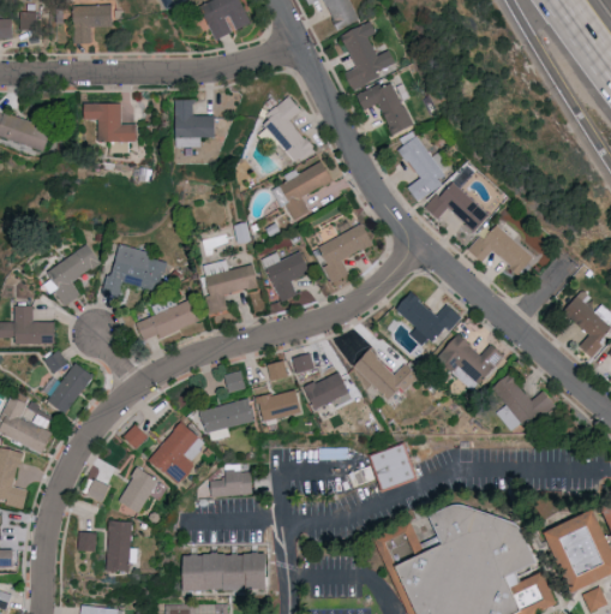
[(208,0),(197,6),(215,41),(232,33),(232,31),(250,23),(238,0),(208,0)]
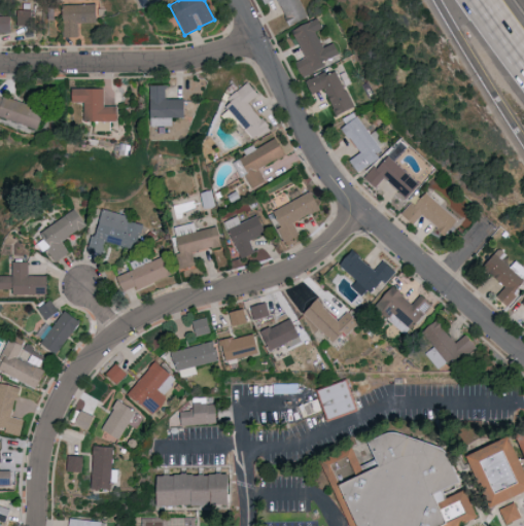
[(262,0),(264,4),(273,0),(277,0),(287,26),(307,18),(299,0),(262,0)]
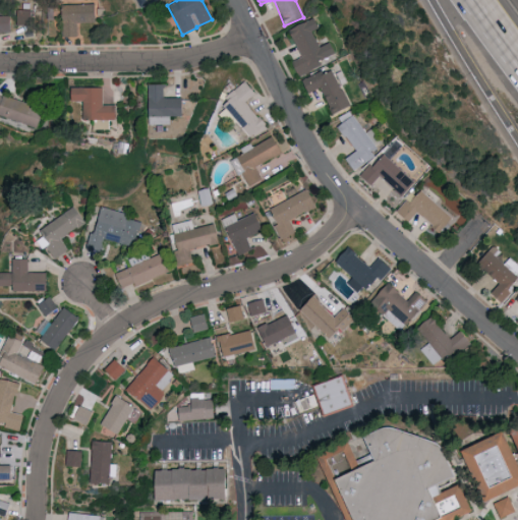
[(94,5),(61,6),(62,37),(76,36),(76,23),(94,22),(94,5)]
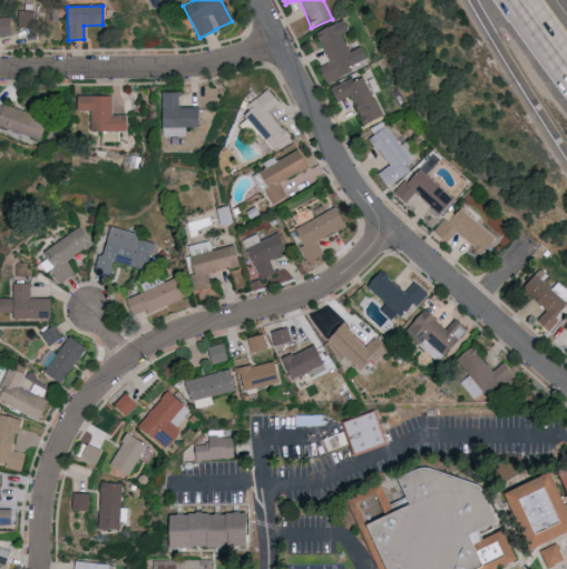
[(16,10),(16,28),(30,28),(31,11),(16,10)]
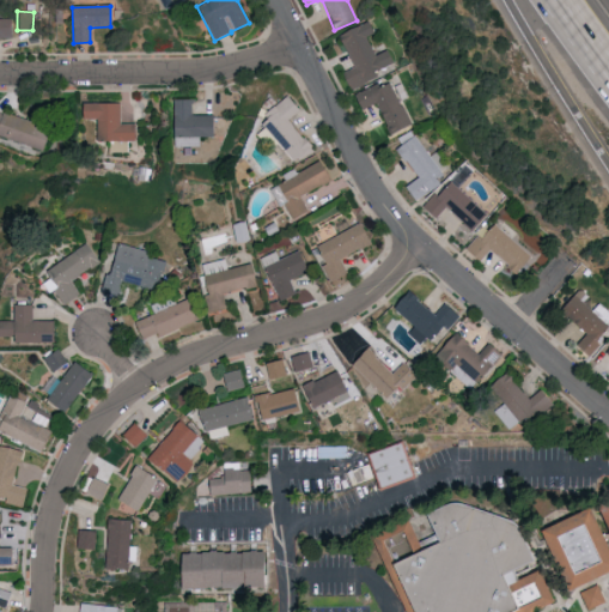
[(0,40),(12,40),(12,19),(0,19),(0,40)]
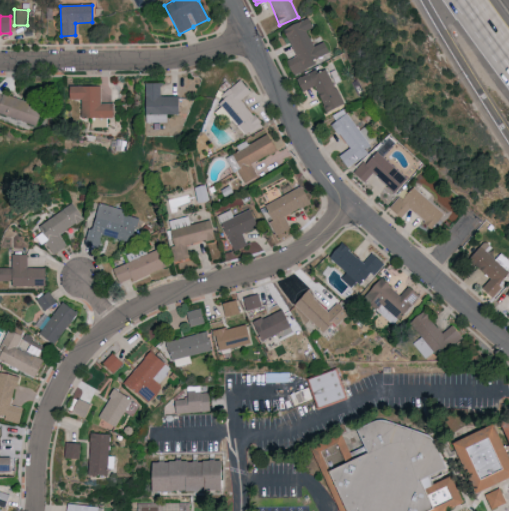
[(283,29),(295,56),(286,60),(291,72),(330,55),(324,41),(313,46),(307,31),(313,28),(309,18),(283,29)]
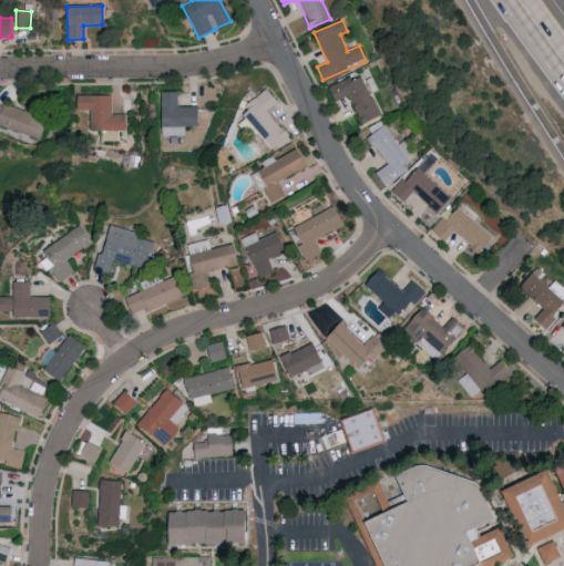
[(328,86),(335,102),(349,95),(361,125),(380,116),(362,78),(354,82),(351,76),(328,86)]
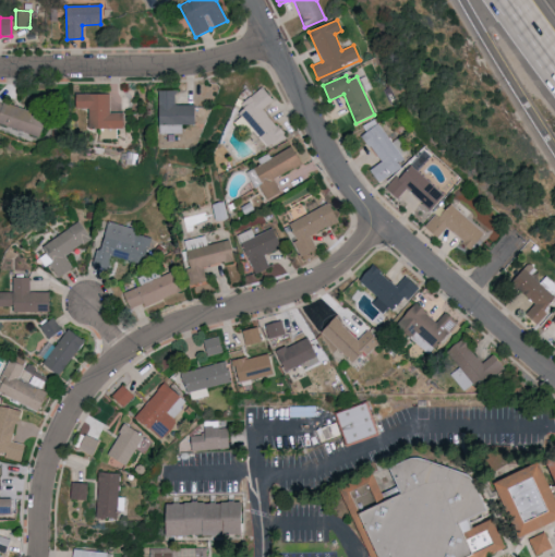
[(266,148),(285,137),(268,112),(277,107),(266,89),(239,107),(266,148)]
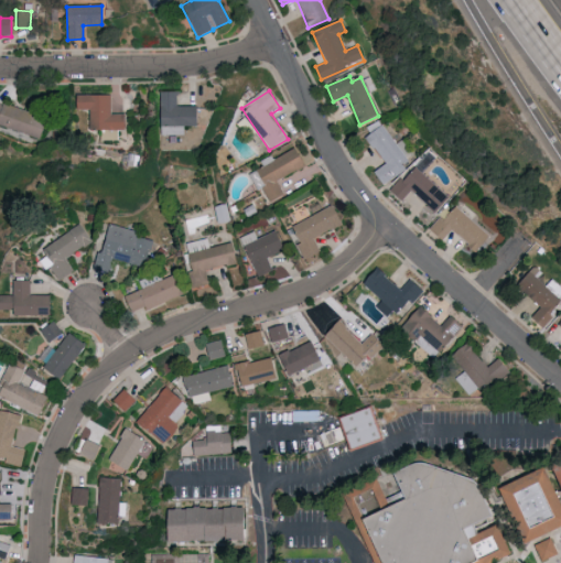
[(161,136),(184,134),(183,126),(196,126),(196,106),(176,107),(176,91),(160,91),(161,136)]
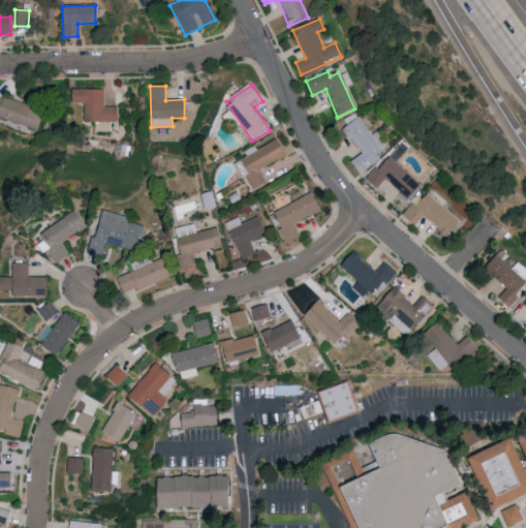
[(117,106),(103,106),(103,89),(72,88),(71,102),(84,102),(84,121),(116,122),(117,106)]
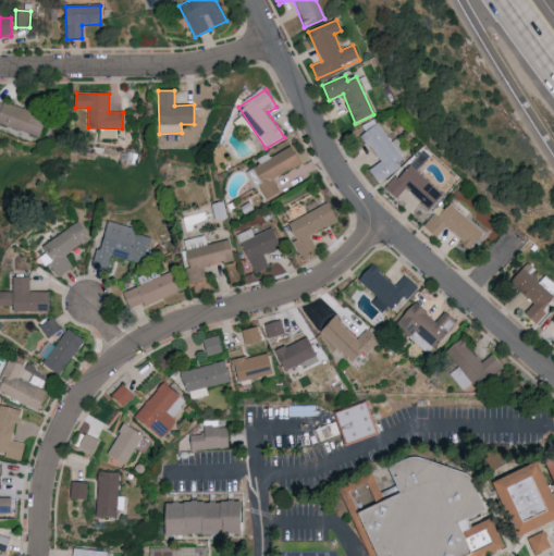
[(0,124),(38,137),(46,115),(0,100),(0,124)]
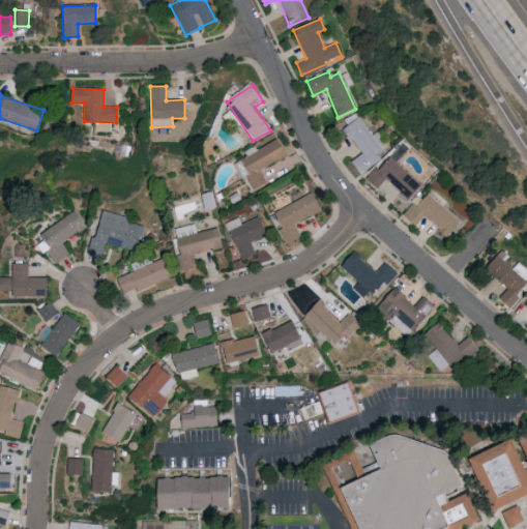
[(380,159),(377,155),(383,150),(355,112),(341,123),(362,153),(351,162),(360,174),(380,159)]
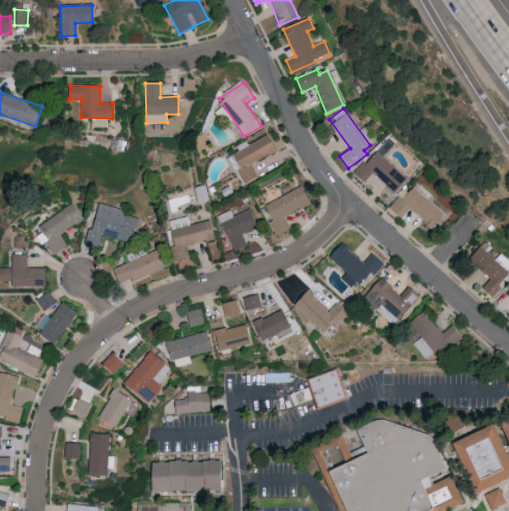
[(226,158),(233,174),(238,172),(243,183),(257,177),(250,163),(277,151),(269,134),(247,144),(246,142),(236,146),(238,152),(226,158)]
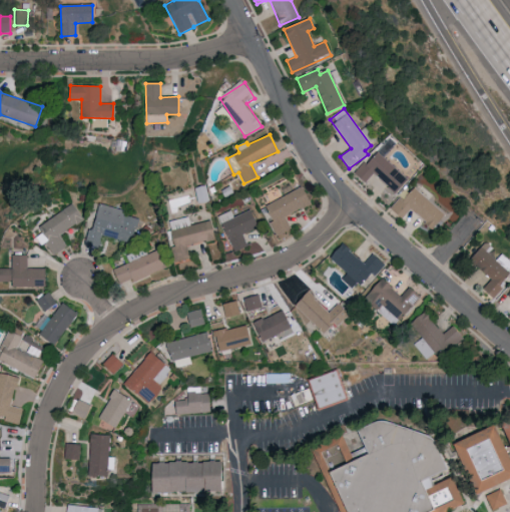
[(371,172),(389,191),(401,180),(376,152),(354,172),(362,180),(371,172)]
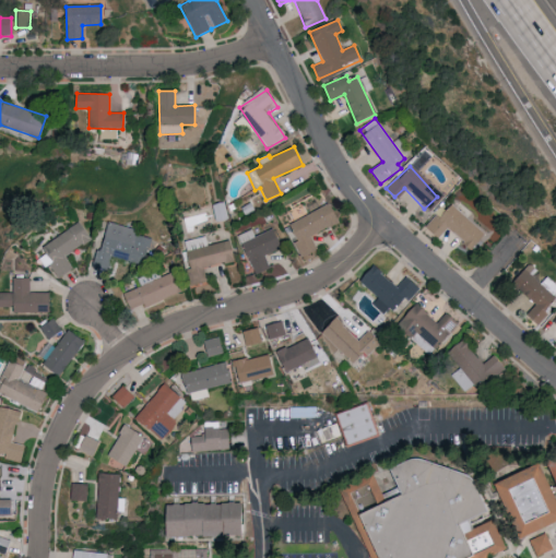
[(442,227),(458,241),(454,246),(462,252),(478,234),(446,203),(422,228),(432,238),(442,227)]
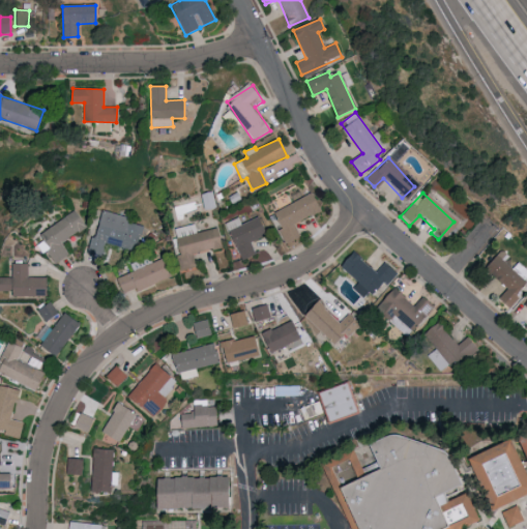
[(295,223),(321,212),(314,194),(272,211),(287,243),(300,237),(295,223)]
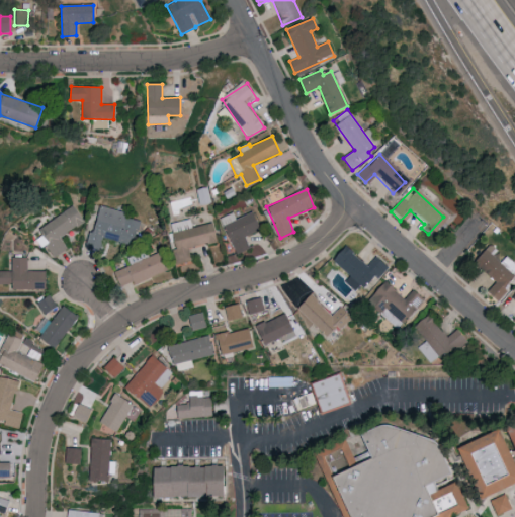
[(45,234),(36,239),(41,247),(46,245),(54,257),(68,249),(60,237),(85,221),(75,205),(40,228),(45,234)]
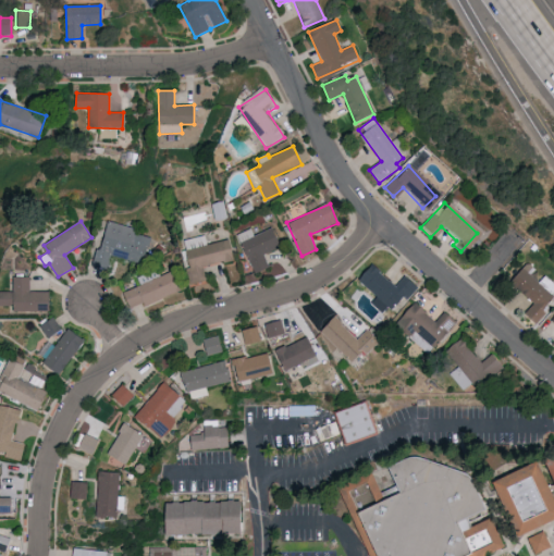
[(112,256),(143,264),(150,238),(134,234),(135,229),(108,221),(100,250),(96,249),(91,263),(109,268),(112,256)]
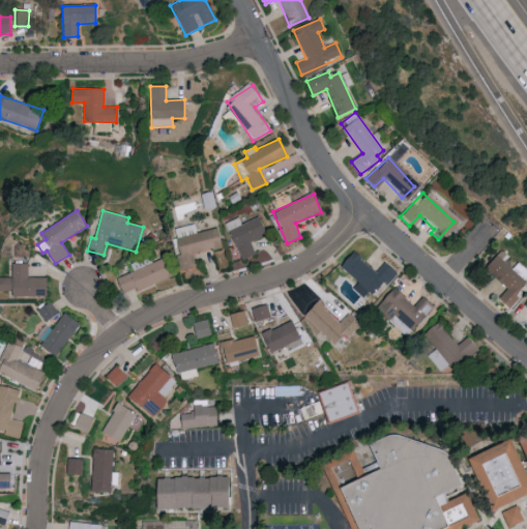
[(257,256),(251,241),(266,235),(259,216),(240,225),(238,217),(225,223),(241,262),(257,256)]
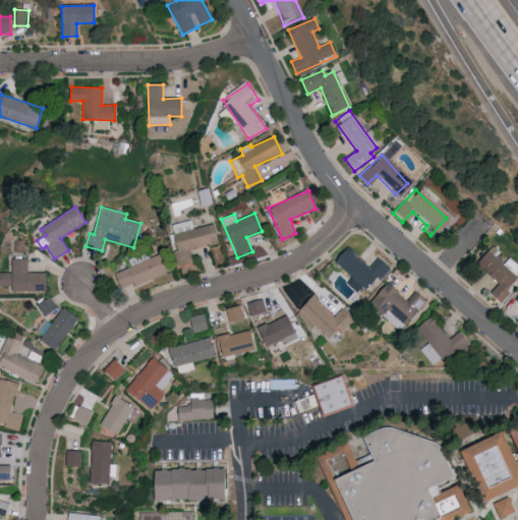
[(218,243),(215,224),(193,229),(191,221),(172,225),(180,266),(192,263),(189,249),(218,243)]
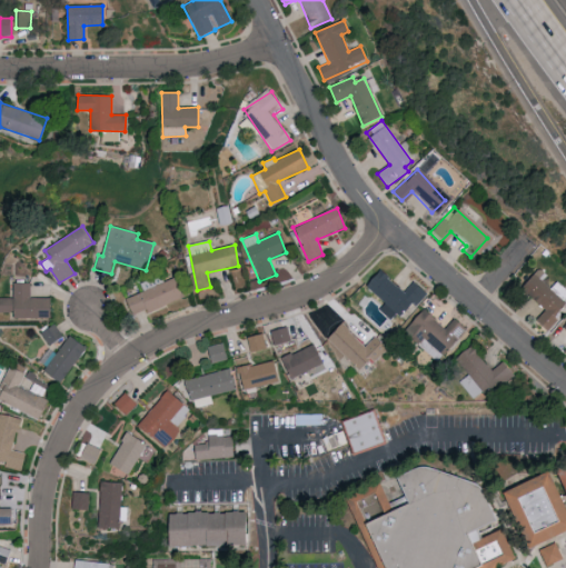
[(408,281),(398,292),(374,269),(359,285),(396,319),(420,292),(408,281)]
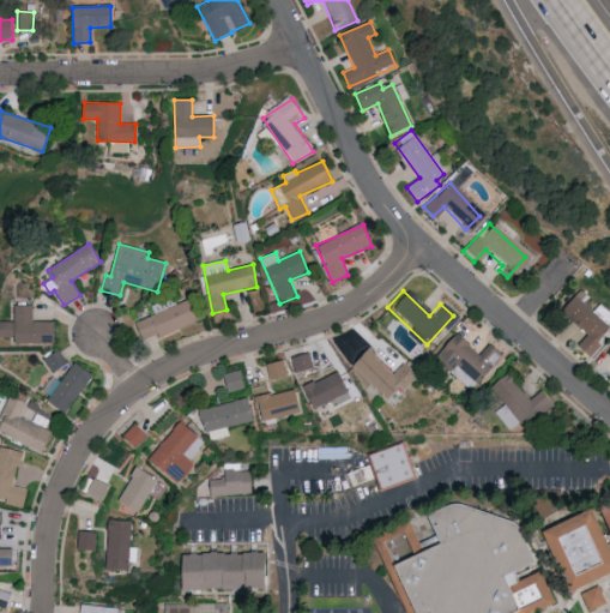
[(603,326),(568,294),(554,310),(580,335),(571,346),(583,358),(595,344),(590,340),(603,326)]
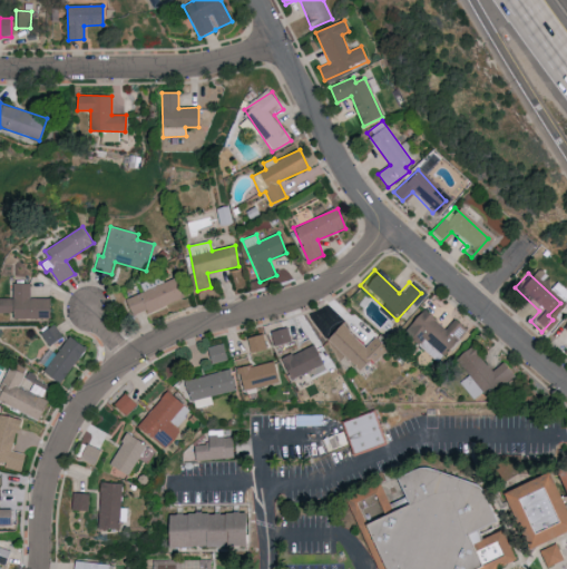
[(127,297),(134,314),(148,308),(149,312),(186,296),(178,276),(147,288),(148,290),(127,297)]
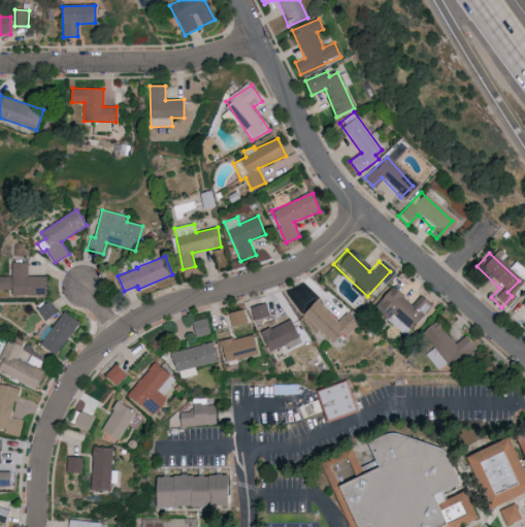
[(0,290),(12,290),(12,294),(48,294),(47,275),(28,275),(28,261),(12,262),(12,275),(0,275),(0,290)]
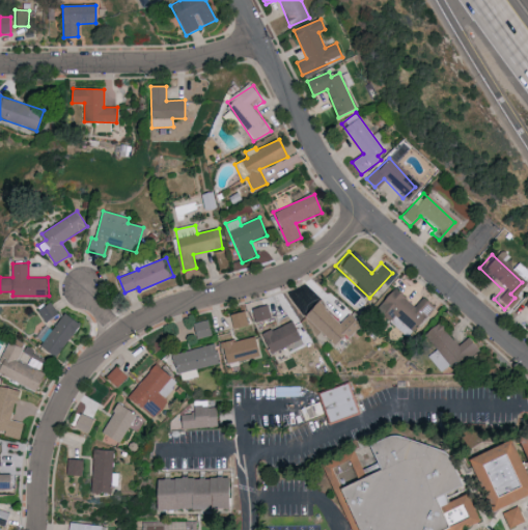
[(429,306),(418,298),(411,306),(387,287),(370,309),(407,336),(429,306)]
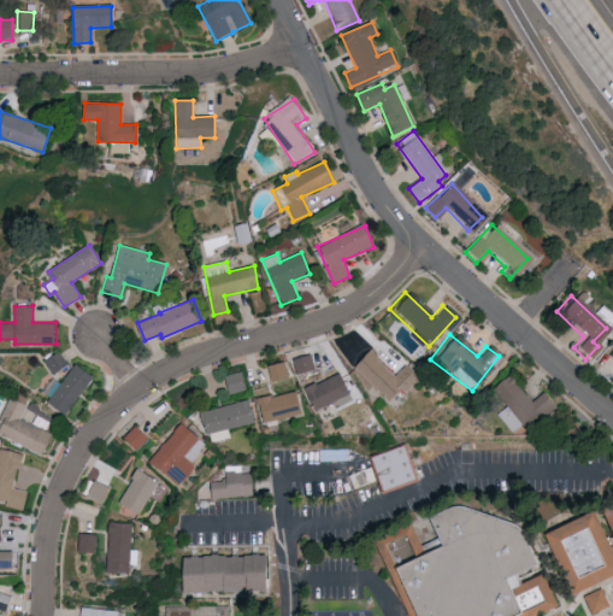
[(52,374),(68,364),(59,351),(43,361),(52,374)]
